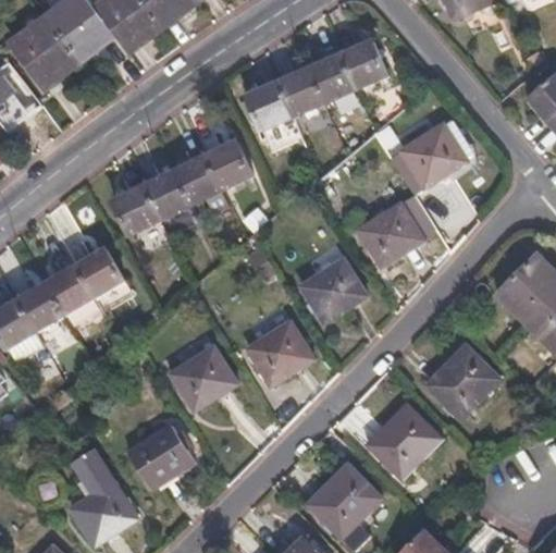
[(70,0),(48,16),(82,61),(95,52),(93,49),(114,33),(96,8),(89,0),(70,0)]
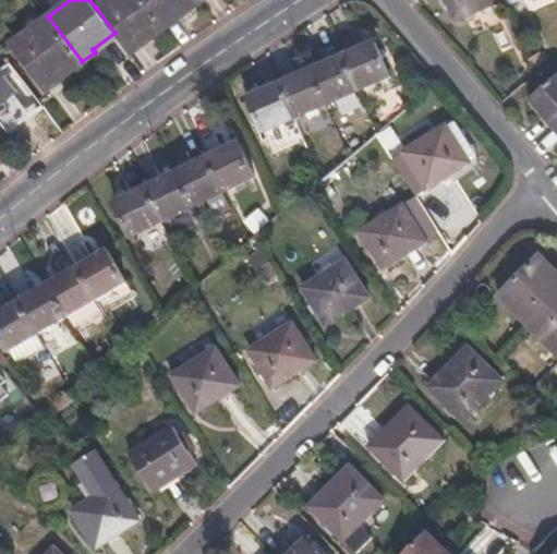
[(114,33),(126,49),(150,32),(154,37),(166,28),(162,23),(145,0),(106,0),(96,8),(114,33)]
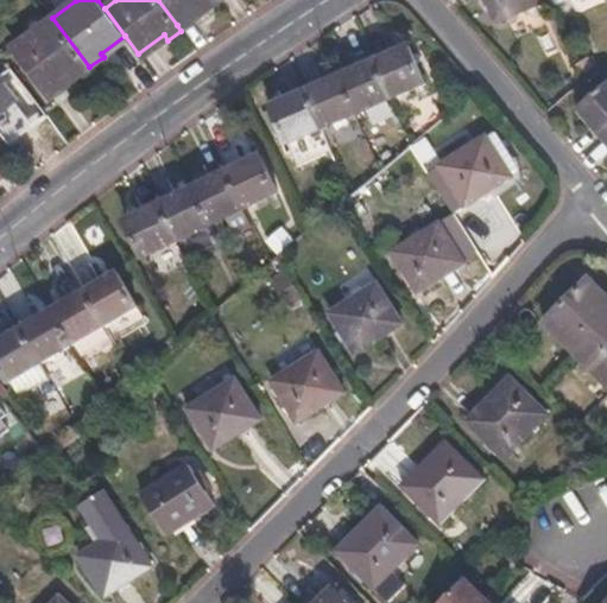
[(206,13),(219,2),(216,0),(158,0),(177,25),(202,7),(206,13)]
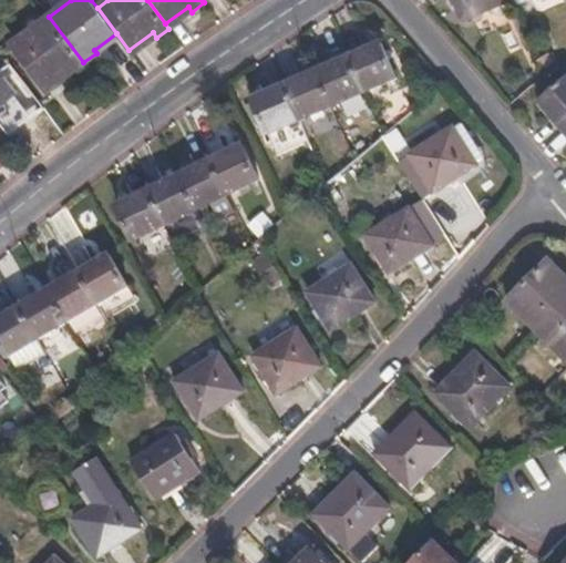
[(456,0),(463,17),(503,0),(456,0)]
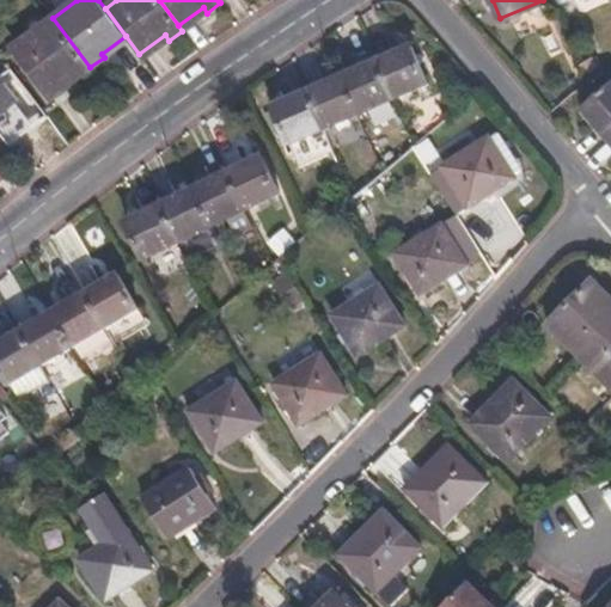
[(75,78),(90,67),(53,18),(16,46),(49,92),(73,74),(75,78)]
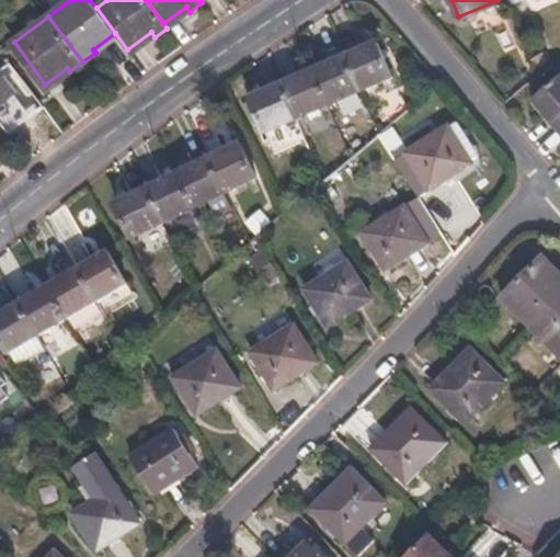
[(344,55),(360,90),(392,76),(377,41),(344,55)]
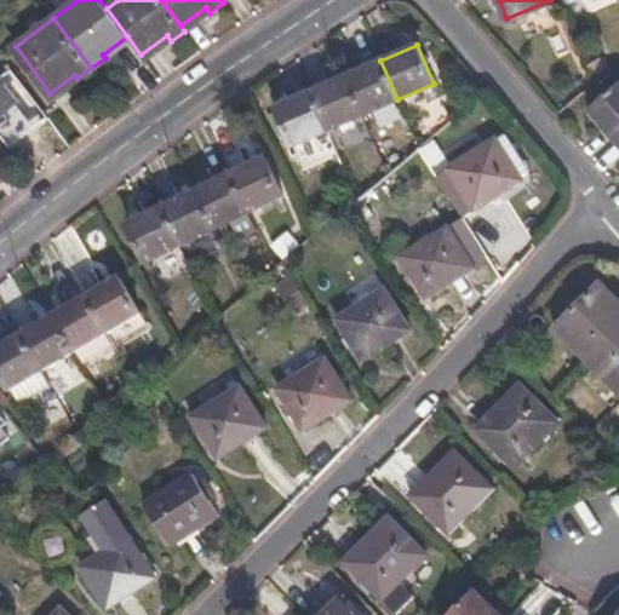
[(362,115),(397,99),(380,61),(345,75),(362,115)]
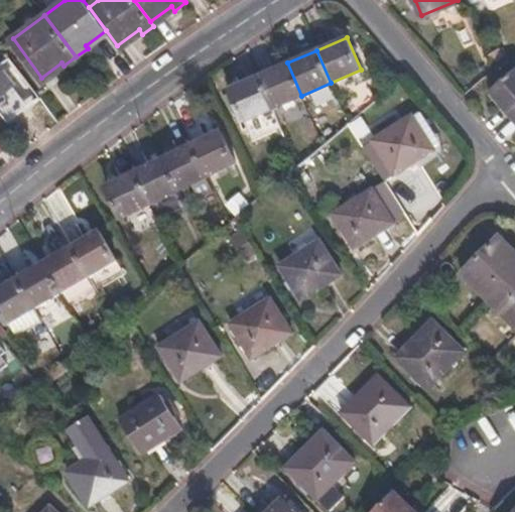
[(301,96),(287,62),(258,75),(272,109),(301,96)]
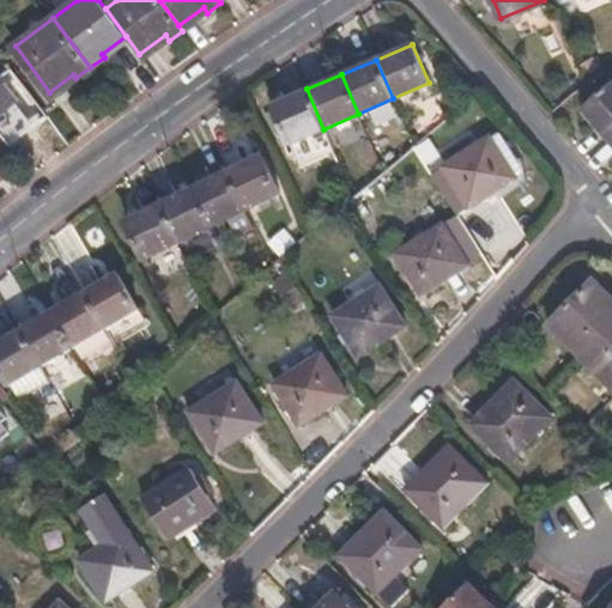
[(0,110),(13,99),(0,81),(0,110)]
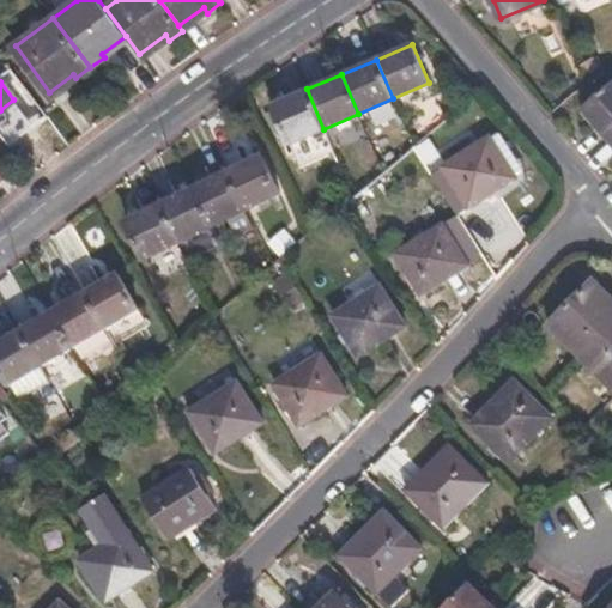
[(611,81),(582,107),(607,135),(611,131),(611,81)]
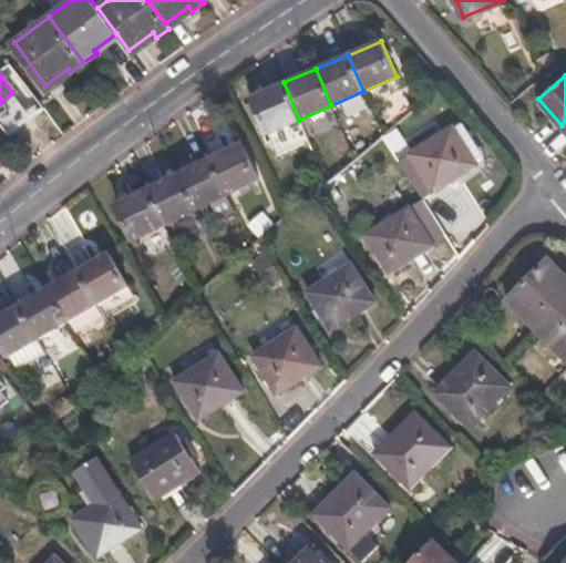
[(299,120),(284,82),(253,95),(268,133),(299,120)]
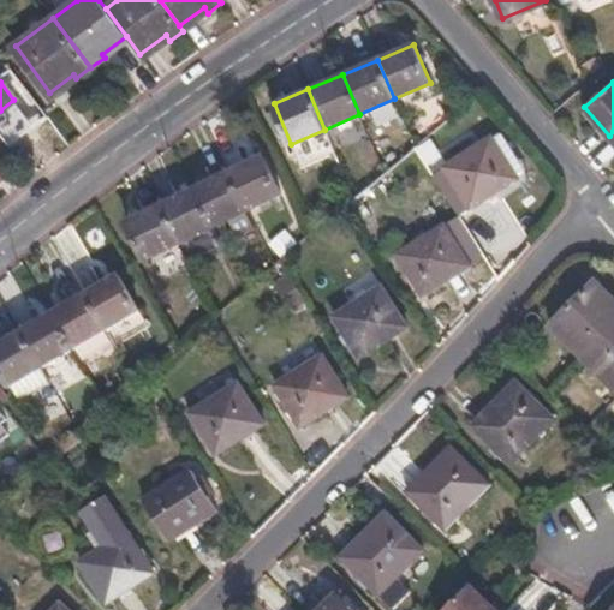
[(445,163),(470,205),(517,177),(492,135),(445,163)]
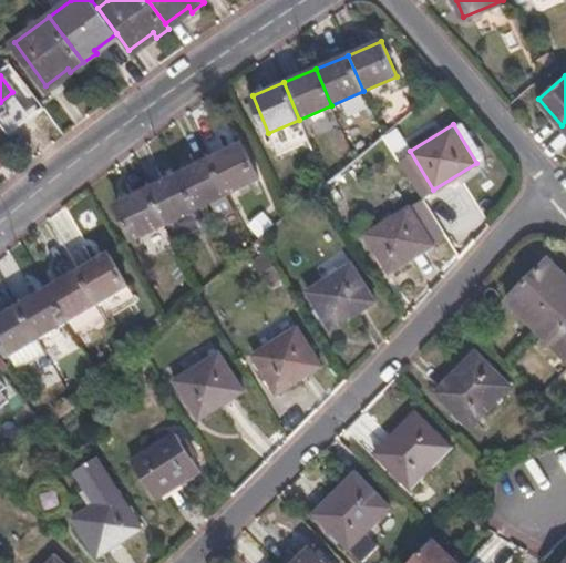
[(243,143),(211,159),(227,194),(259,178),(243,143)]
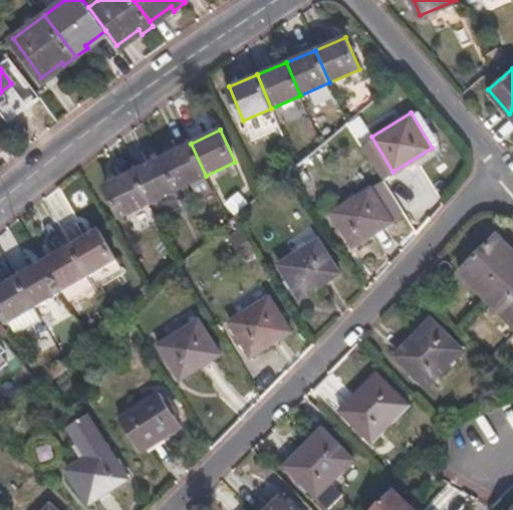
[(206,176),(191,144),(163,158),(177,189),(206,176)]
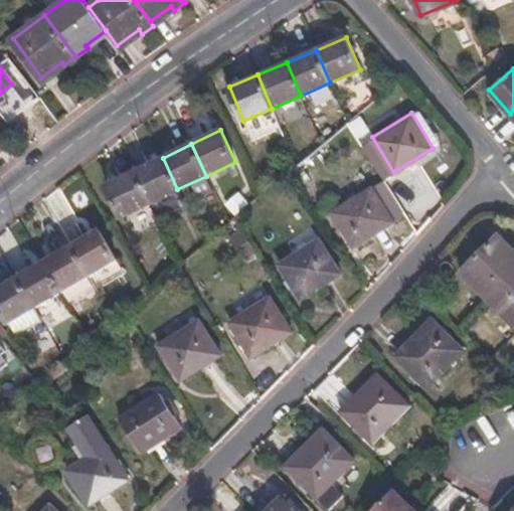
[(134,171),(149,203),(177,189),(163,158),(134,171)]
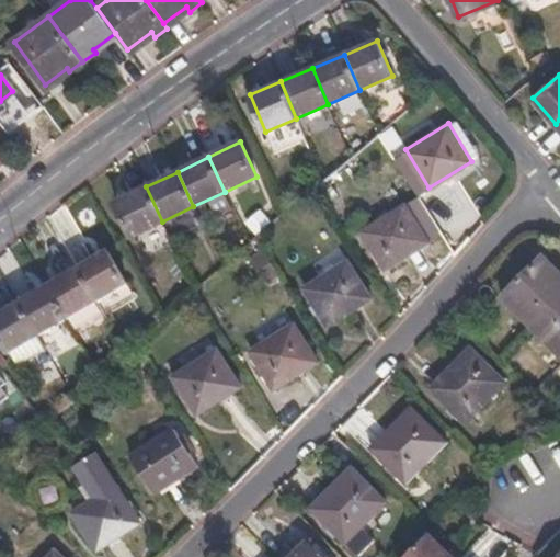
[(132,236),(162,222),(146,186),(115,201),(132,236)]
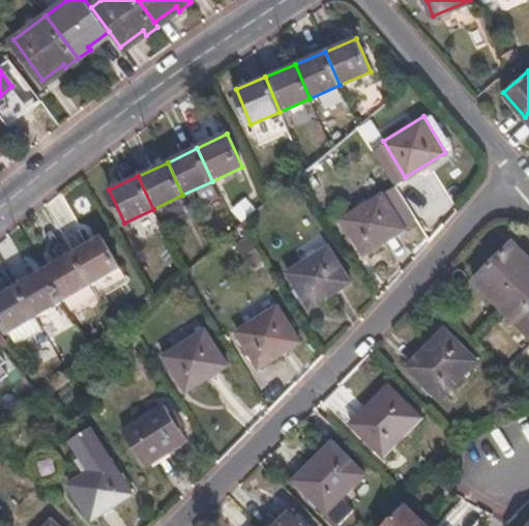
[(383,194),(343,218),(364,253),(404,228),(383,194)]
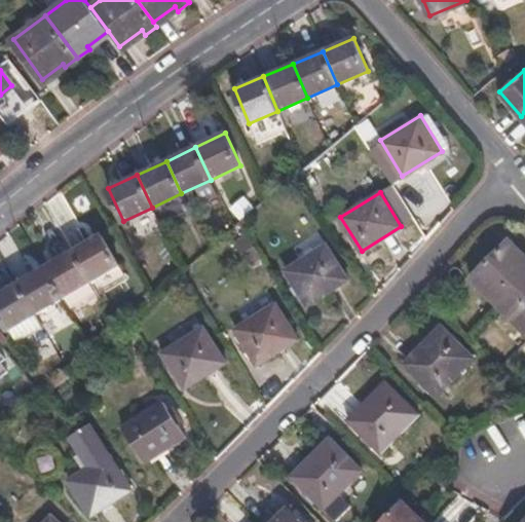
[(101,234),(73,251),(90,280),(118,263),(101,234)]
